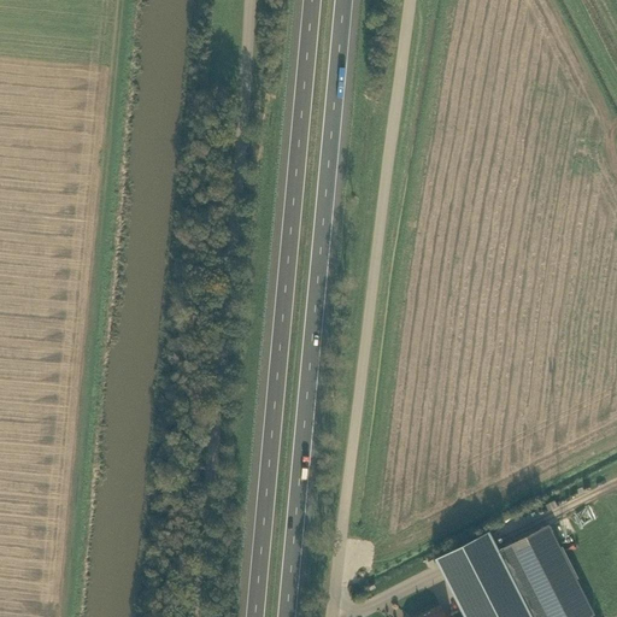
[(553,500),(545,505),(547,510),(556,506),(553,500)]
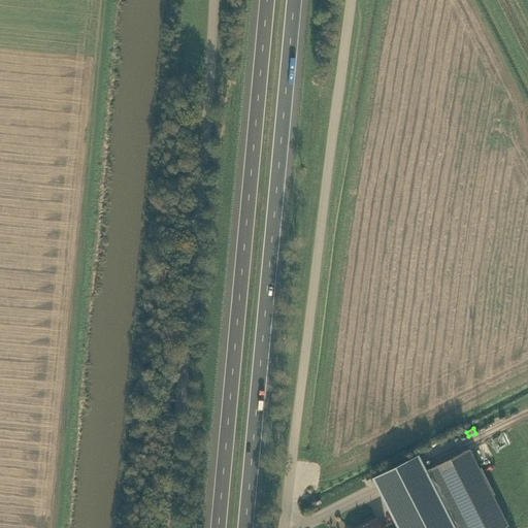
[(503,442),(500,433),(495,435),(498,444),(503,442)]
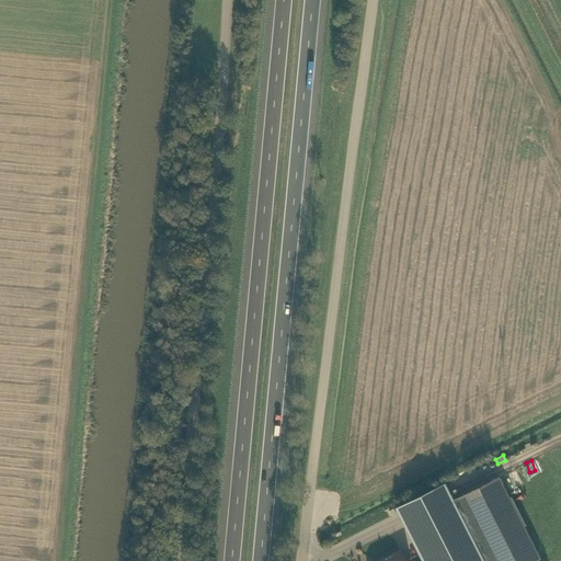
[(527,474),(521,461),(510,467),(516,480),(527,474)]
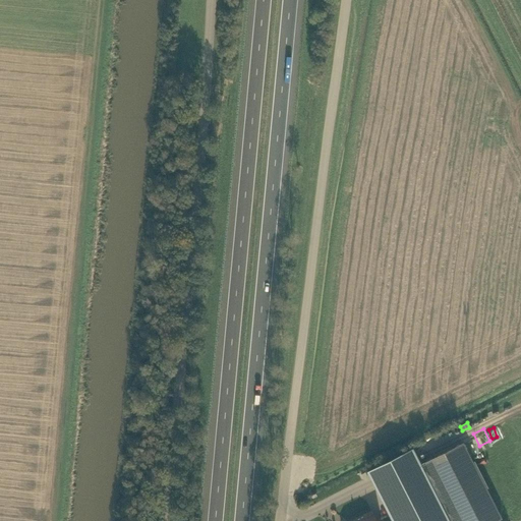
[(367,471),(392,520),(493,520),(501,517),(463,443),(420,464),(412,449),(367,471)]
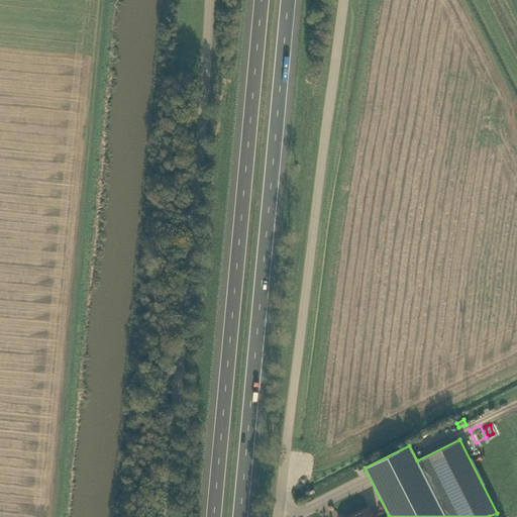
[(489,464),(482,469),(489,480),(496,476),(489,464)]
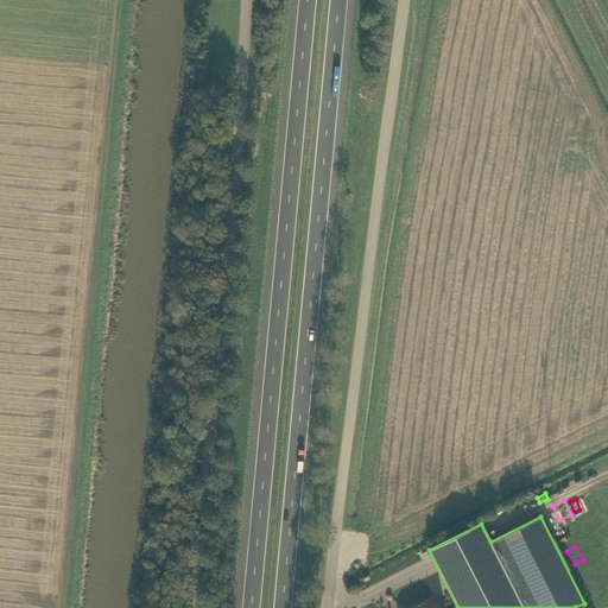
[(407,607),(438,607),(434,596),(407,607)]
